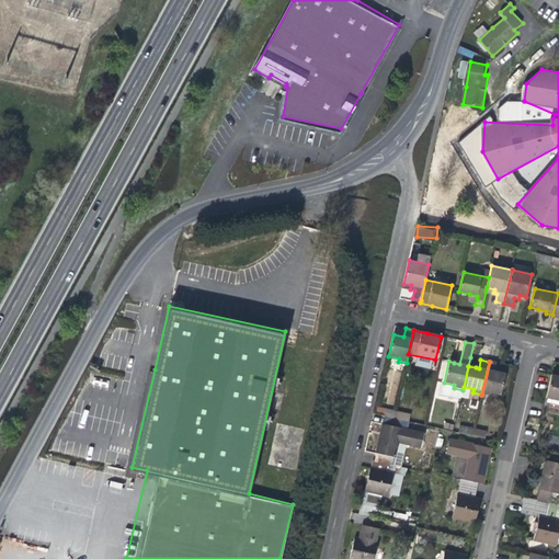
[(498,363),(490,362),(482,395),(490,397),(490,394),(501,396),(505,375),(501,374),(495,372),(498,363)]
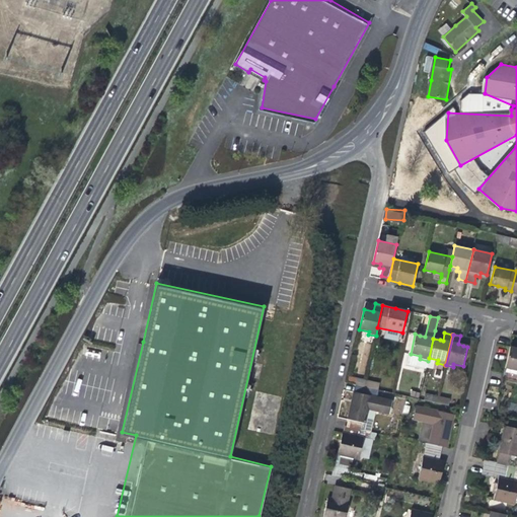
[(100,516),(117,516),(136,435),(122,432),(143,342),(138,341),(116,438),(119,439),(100,516)]
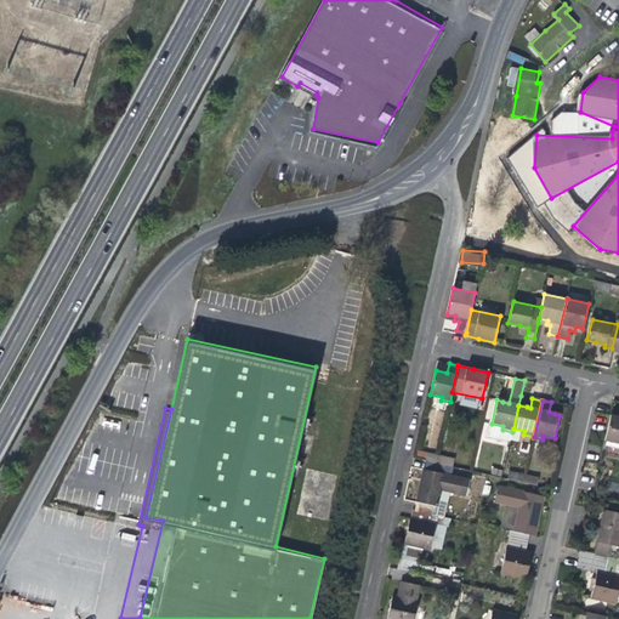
[(606,441),(618,444),(618,416),(611,415),(606,441)]
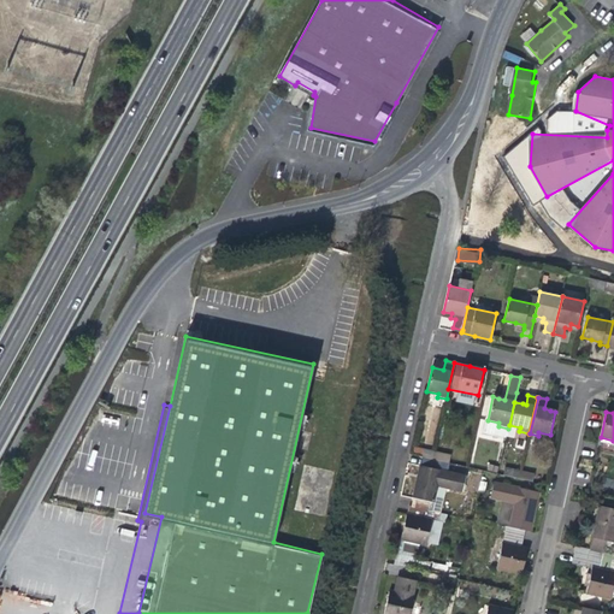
[(506,437),(508,429),(499,426),(499,423),(488,420),(484,432),(506,437)]
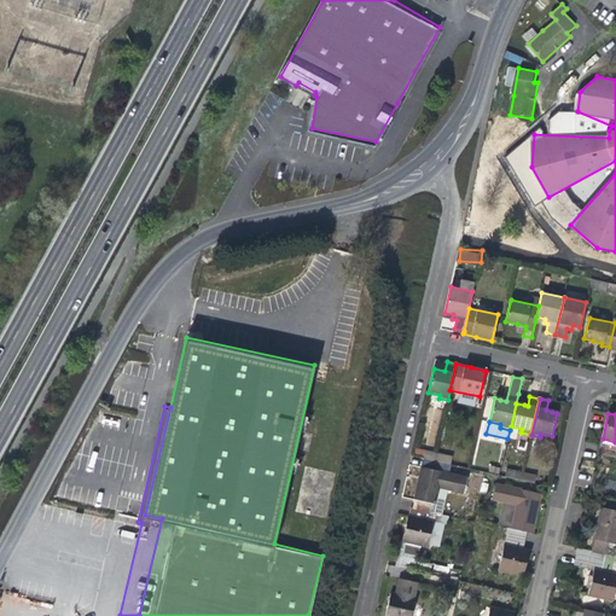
[(426,451),(424,459),(434,462),(436,453),(426,451)]
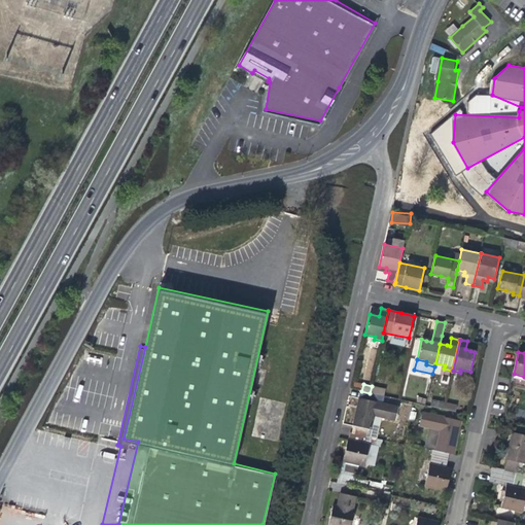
[(385,389),(372,386),(370,393),(383,395),(385,389)]
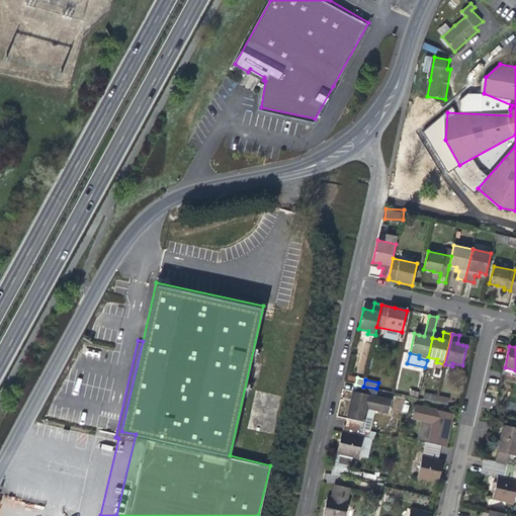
[(375,396),(376,389),(363,387),(355,384),(352,401),(346,426),(362,429),(367,408),(388,413),(391,400),(375,396)]
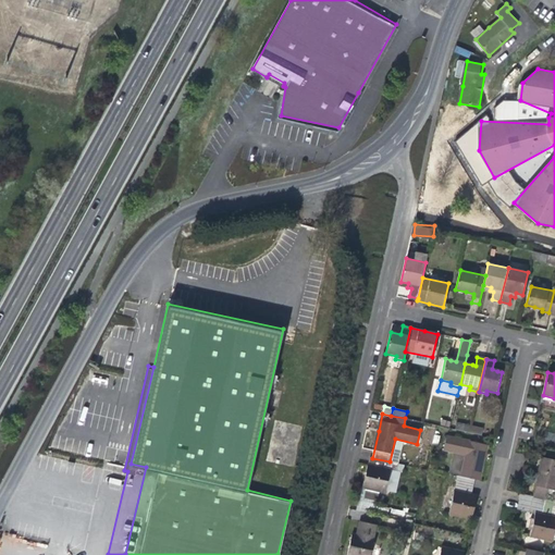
[(460,477),(471,479),(479,481),(484,458),(486,445),(446,436),(443,449),(466,454),(460,477)]
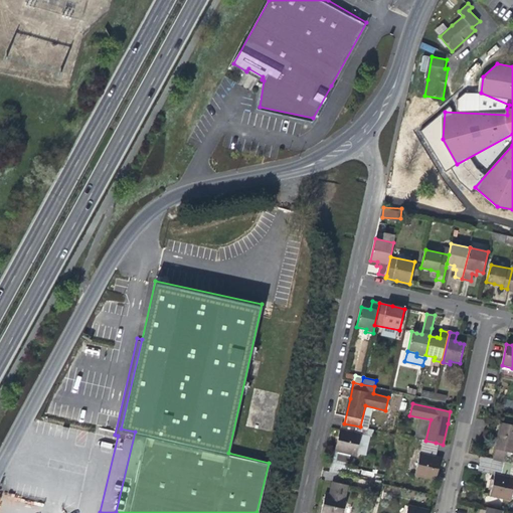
[(483,457),(481,465),(502,470),(503,462),(506,452),(512,453),(512,425),(500,422),(496,440),(492,459),(483,457)]
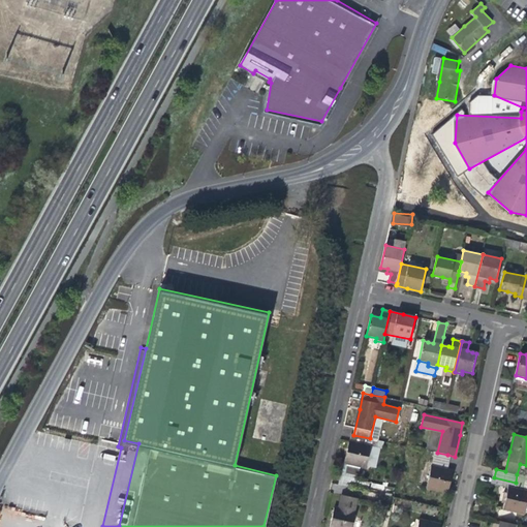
[(377,440),(370,438),(353,435),(352,442),(350,442),(349,445),(345,464),(366,468),(371,446),(376,447),(377,440)]
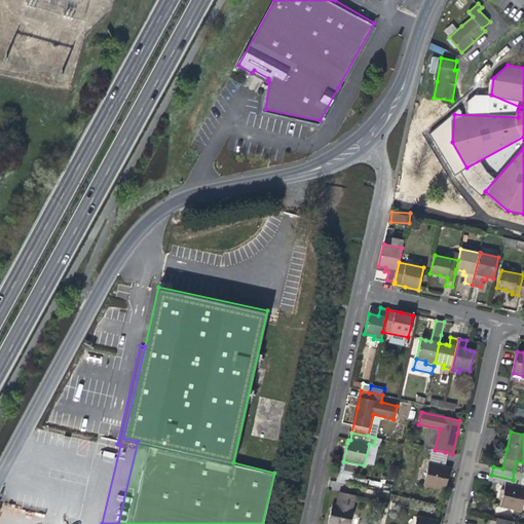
[(106,449),(104,454),(114,458),(116,452),(106,449)]
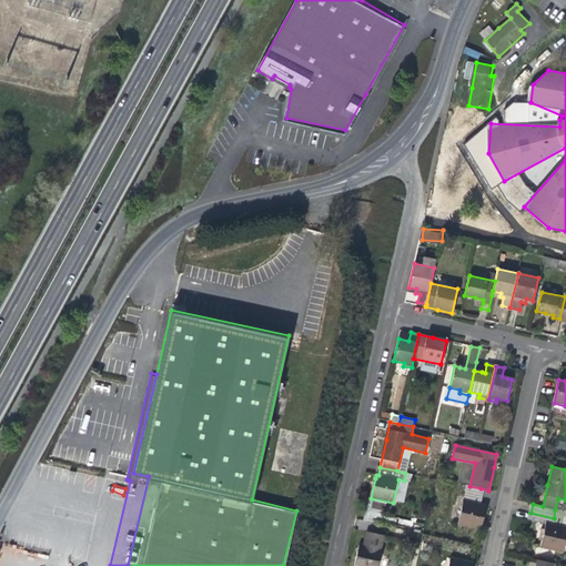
[(464,485),(463,493),(479,496),(481,488),(470,486),(464,485)]
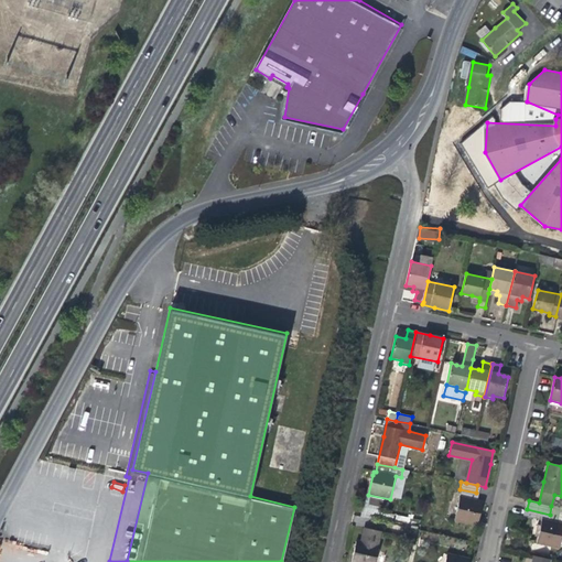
[(457,497),(458,497),(474,500),(476,493),(460,489),(457,497)]
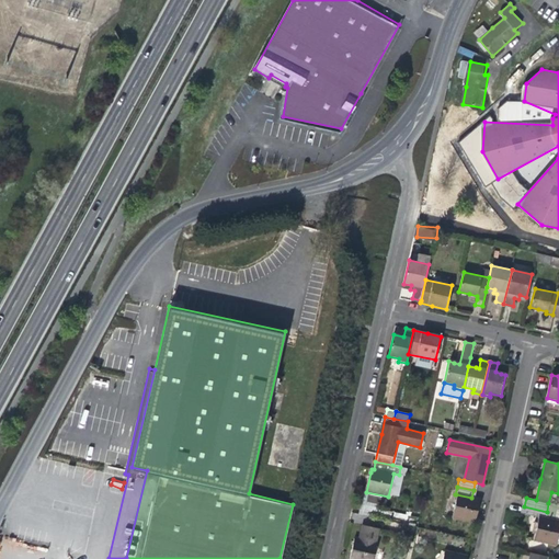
[(478,499),(471,498),(456,494),(452,516),(474,522),(477,508),(478,499)]
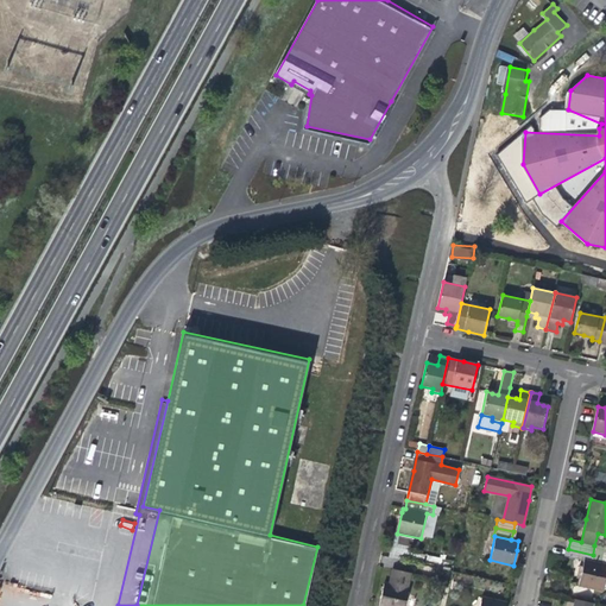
[(593,555),(568,549),(567,557),(585,561),(591,563),(603,566),(605,554),(605,548),(594,545),(593,555)]
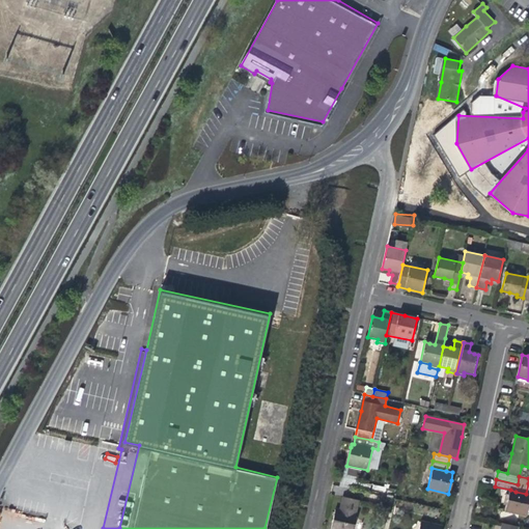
[(516,492),(510,490),(508,500),(505,511),(528,517),(528,514),(528,494),(526,494),(516,492)]
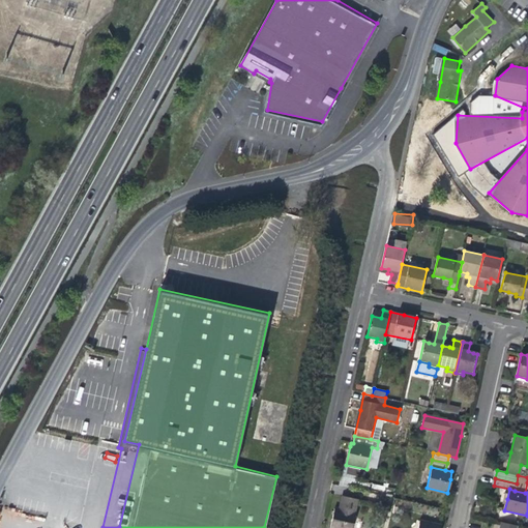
[(353,527),(360,500),(345,496),(342,507),(342,510),(335,509),(331,527),(353,527)]
